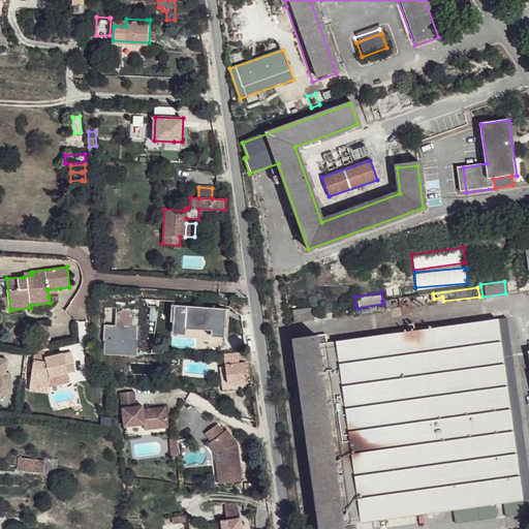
[(434,299),(433,293),(423,294),(424,304),(434,302),(434,299)]
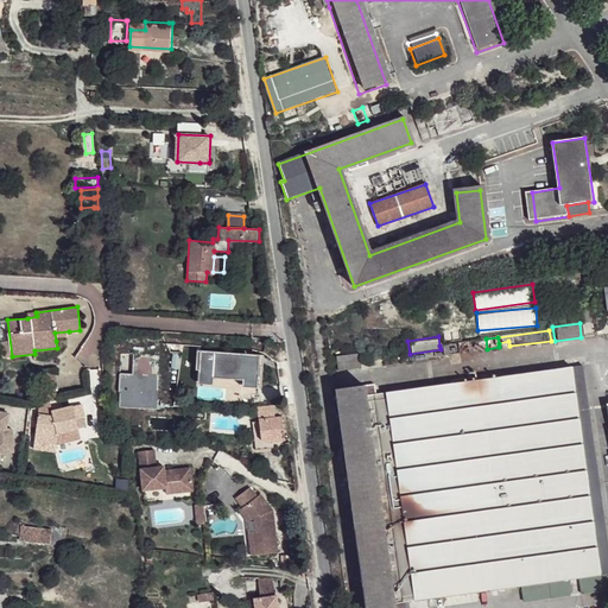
[(10,340),(0,341),(2,358),(12,356),(10,340)]
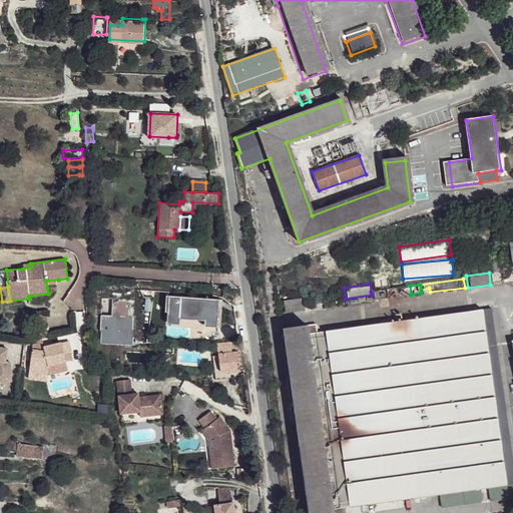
[(212,299),(167,296),(166,311),(178,312),(178,315),(204,317),(203,324),(217,325),(219,304),(212,304),(212,299)]
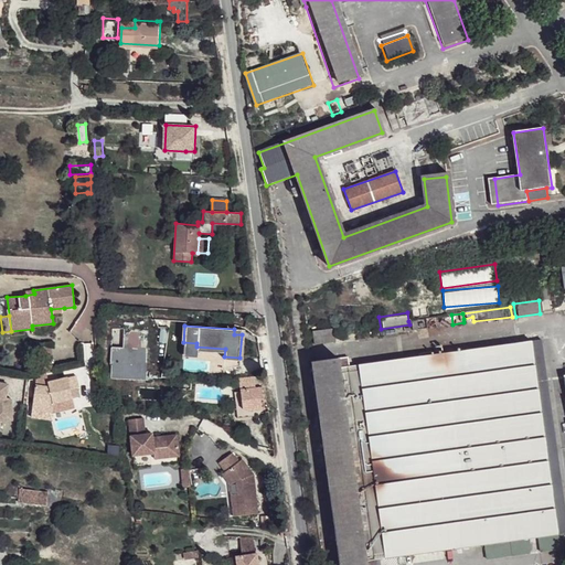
[(311,343),(332,341),(331,328),(310,331),(311,343)]
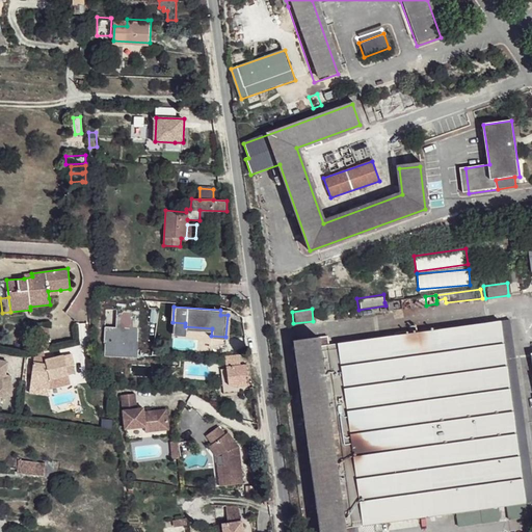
[(139,310),(116,310),(116,327),(105,327),(104,356),(138,357),(139,310)]
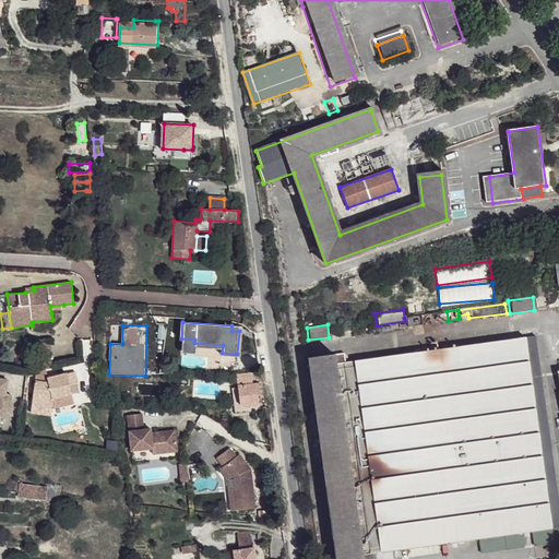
[(555,527),(558,526),(534,336),(345,363),(372,554),(381,551),(477,538),(521,532),(530,531),(555,527)]
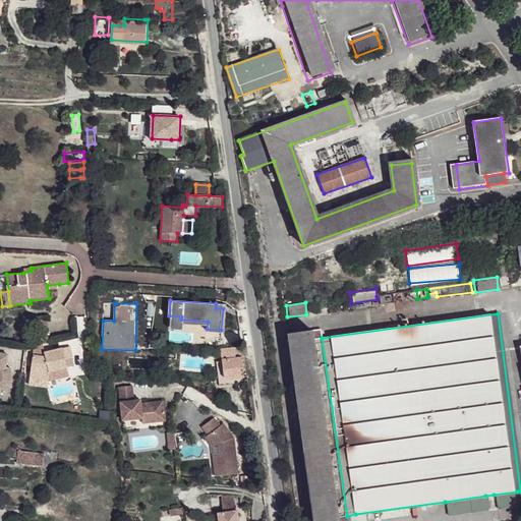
[(48,340),(45,325),(35,327),(38,343),(48,340)]
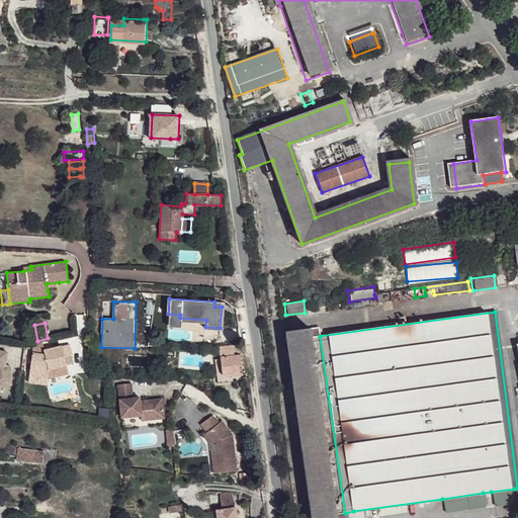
[(308,517),(345,517),(345,513),(320,336),(318,328),(282,332),(283,340),(308,517)]
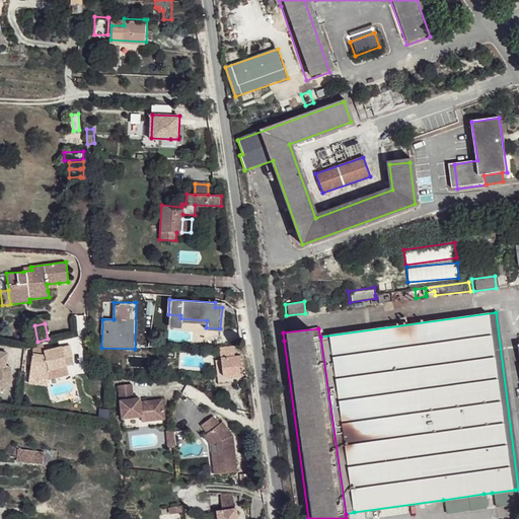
[(75,356),(72,344),(47,351),(46,355),(40,354),(33,353),(31,374),(50,377),(51,369),(68,365),(67,358),(75,356)]
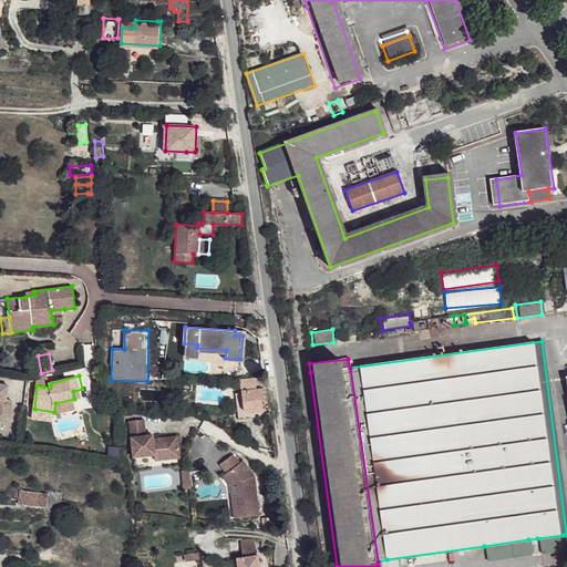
[(256,379),(239,380),(241,393),(243,410),(247,413),(266,411),(264,390),(257,390),(256,379)]
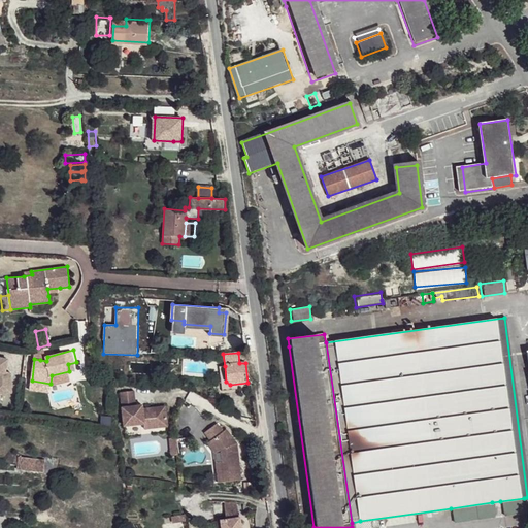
[(0,392),(12,392),(11,372),(6,371),(9,358),(0,356),(0,392)]
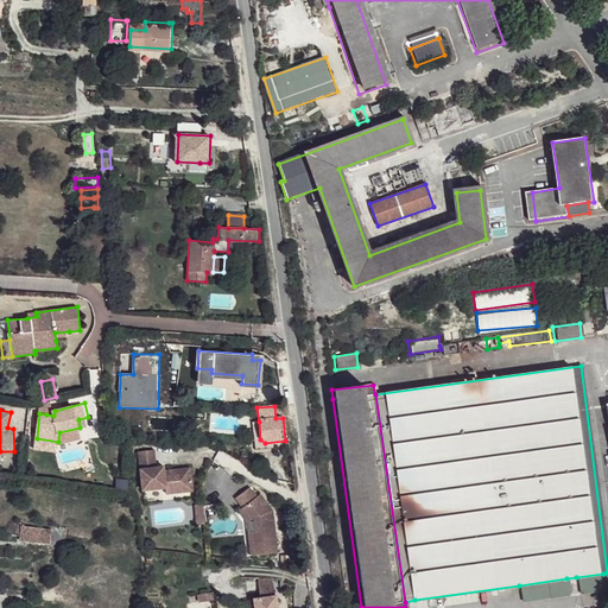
[(88,417),(78,419),(80,428),(90,425),(88,417)]
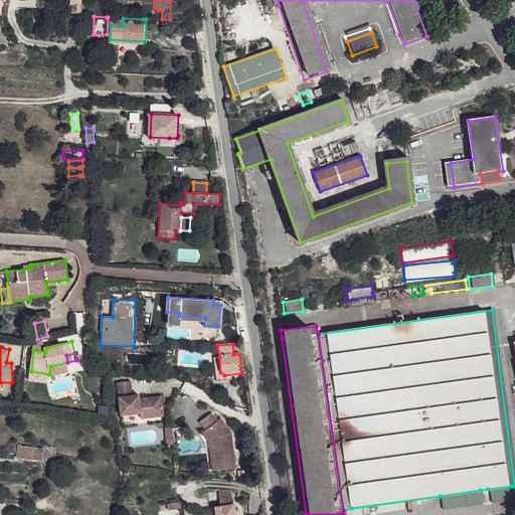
[(169,354),(156,353),(156,363),(169,364),(169,354)]
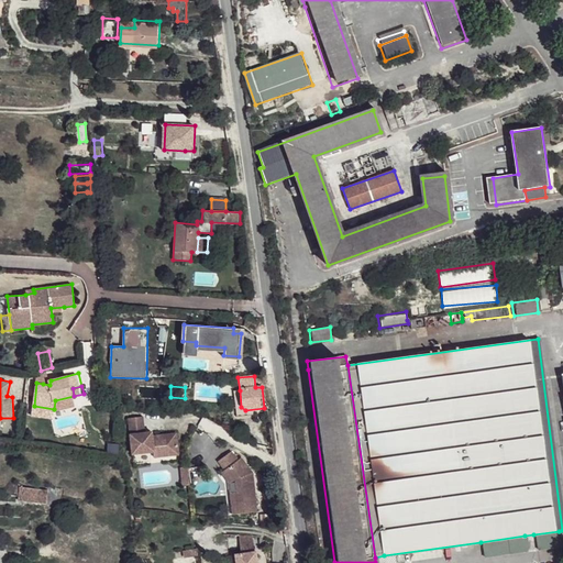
[(240,390),(234,390),(238,417),(247,416),(247,417),(256,416),(256,414),(265,412),(264,408),(245,410),(241,407),(240,390)]
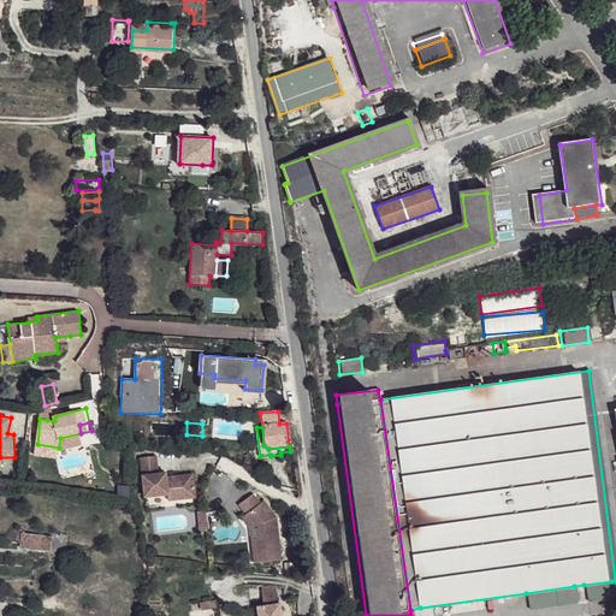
[(59,448),(37,444),(36,454),(58,456),(59,448)]
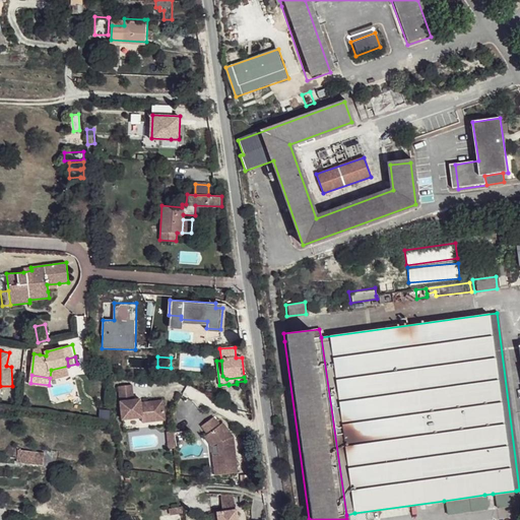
[(119,386),(120,395),(133,393),(132,385),(119,386)]
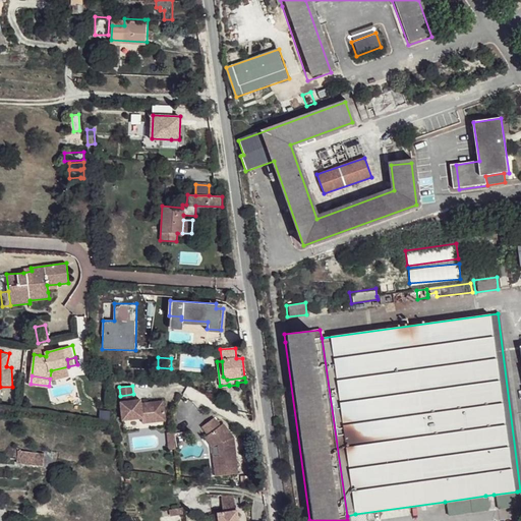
[(134,400),(120,402),(122,420),(142,418),(142,416),(153,414),(154,422),(166,421),(164,401),(141,404),(134,405),(134,400)]
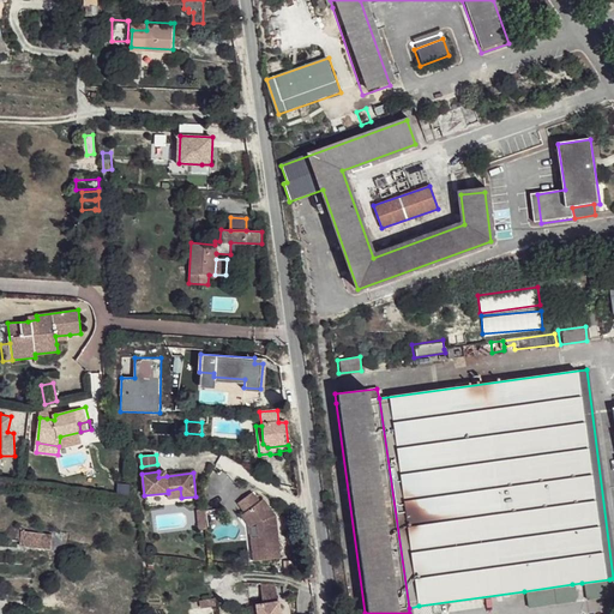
[(168,493),(169,499),(181,498),(180,488),(168,491),(168,493)]
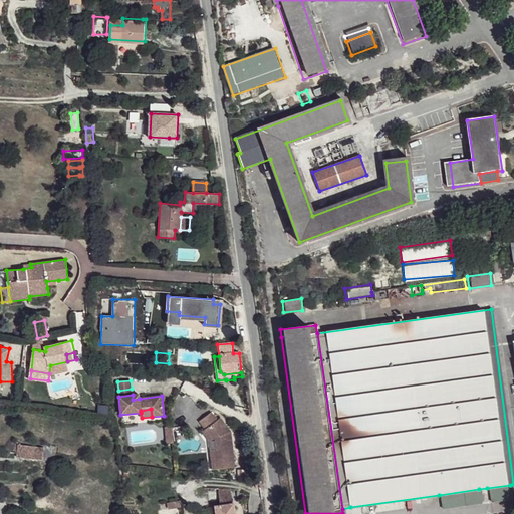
[(211,413),(199,422),(206,430),(213,440),(215,439),(217,450),(211,450),(213,470),(235,467),(233,446),(231,446),(231,440),(232,439),(231,432),(221,418),(218,421),(211,413)]
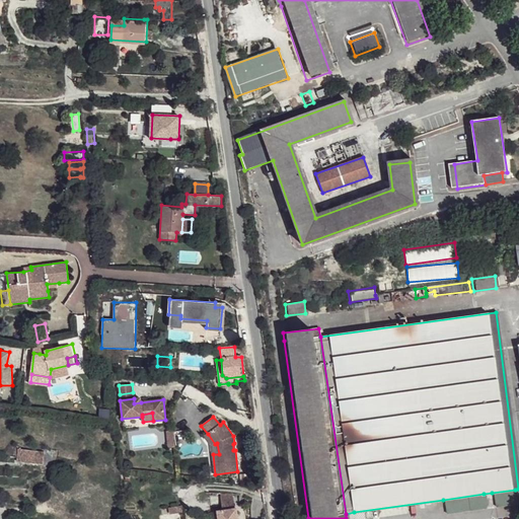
[(212,446),(215,444),(208,434),(205,436),(212,446)]
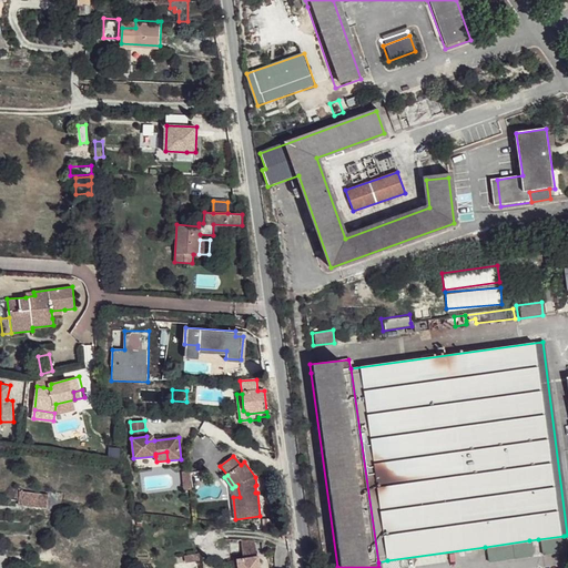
[(43,489),(19,490),(19,499),(43,497),(43,489)]
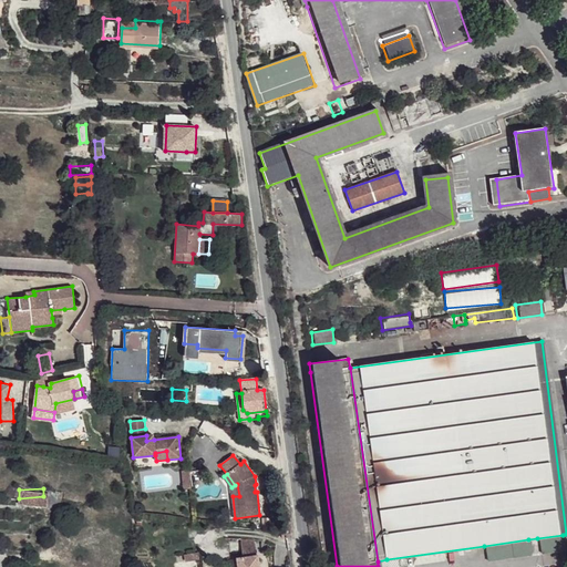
[(565,548),(563,535),(537,538),(539,553),(565,548)]
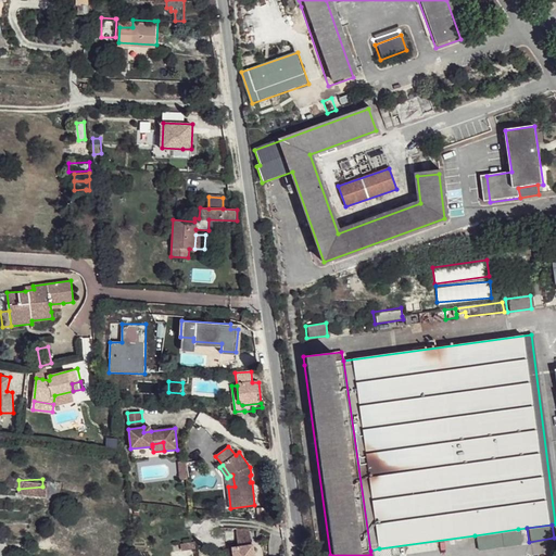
[(235,527),(238,546),(251,544),(249,528),(235,527)]
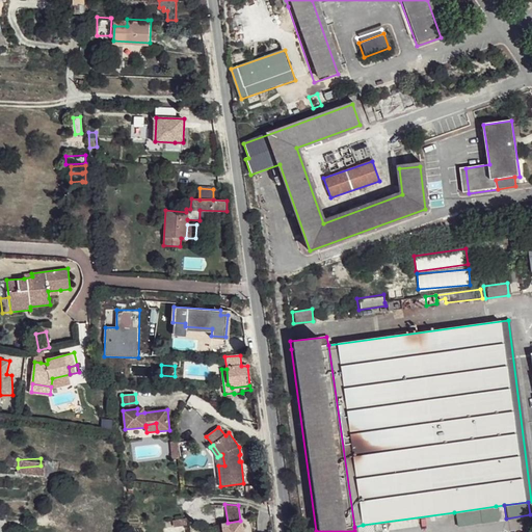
[(497,516),(496,506),(454,512),(456,525),(496,520),(497,516)]
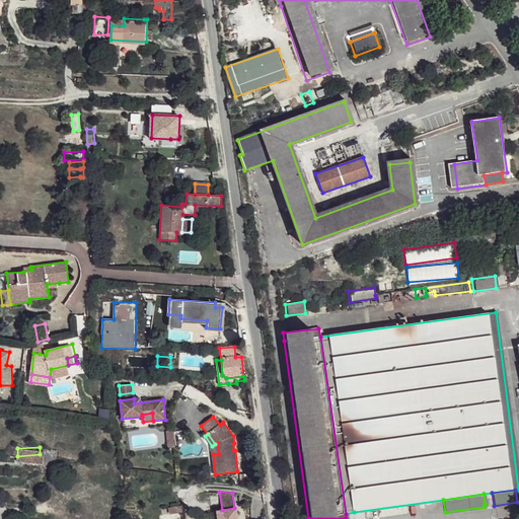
[(222,510),(215,511),(216,518),(235,518),(234,508),(222,510)]
